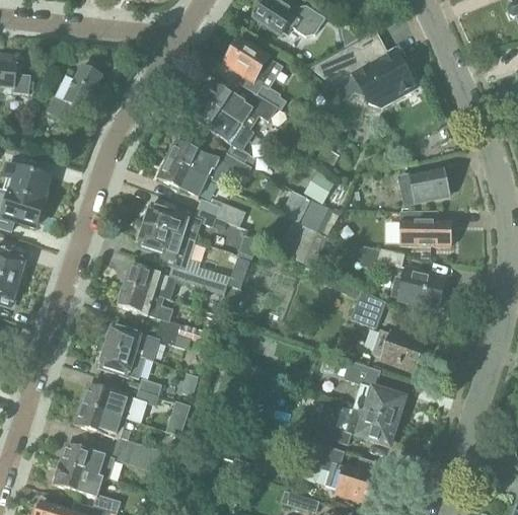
[(300,17),(275,0),(264,0),(261,4),(257,2),(250,13),(253,15),(252,17),(280,35),(287,25),(303,37),(313,34),(323,18),(306,7),(300,17)]
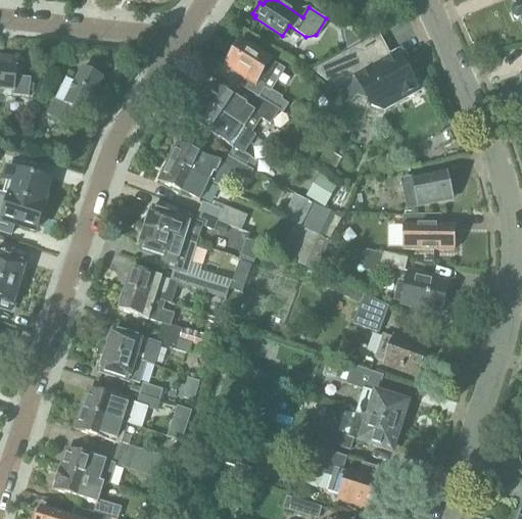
[(513,0),(515,5),(514,6),(513,6),(513,7),(512,8),(512,9),(512,10),(512,11),(513,12),(513,13),(514,13),(514,14),(515,15),(516,15),(518,15),(519,14),(521,22),(521,0),(513,0)]
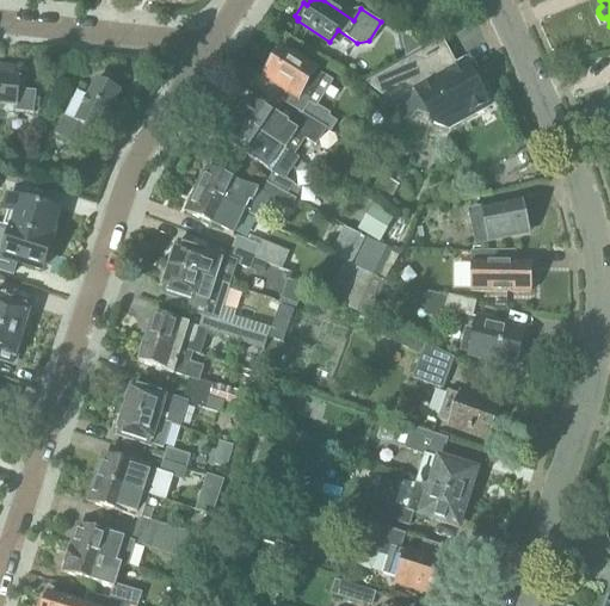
[(405,30),(398,32),(402,51),(418,44),(405,30)]
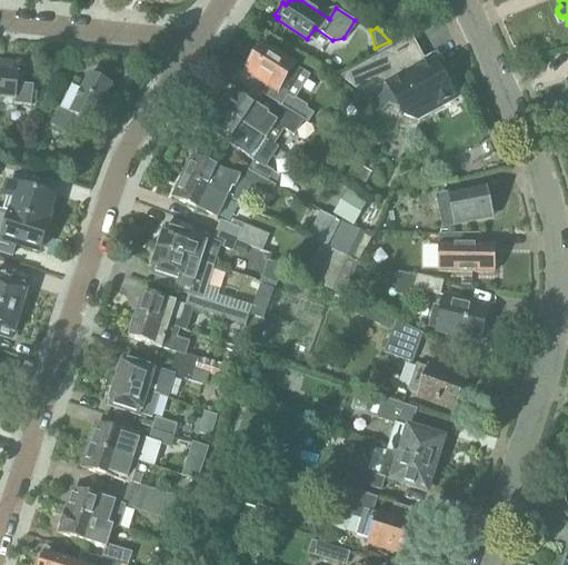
[(365,92),(386,80),(404,111),(417,116),(444,101),(439,93),(451,88),(450,85),(455,82),(445,66),(440,68),(432,52),(416,62),(402,39),(340,73),(365,92)]
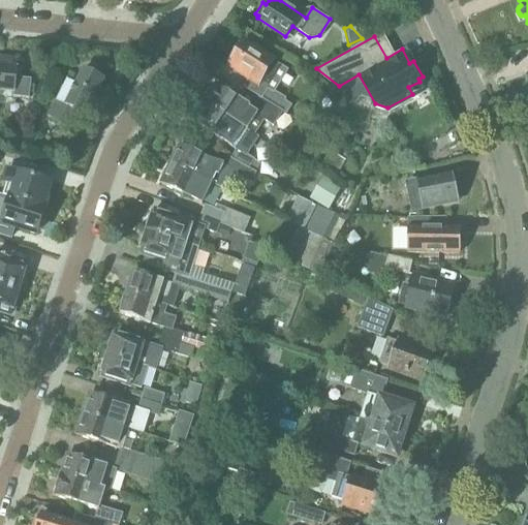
[(272,76),(277,68),(281,71),(284,65),(281,63),(274,59),(274,58),(244,39),(242,41),(239,39),(233,50),(236,52),(228,62),(249,75),(243,85),(246,87),(280,107),(282,109),(286,111),(290,102),(283,98),(284,96),(259,81),(265,72),(272,76)]
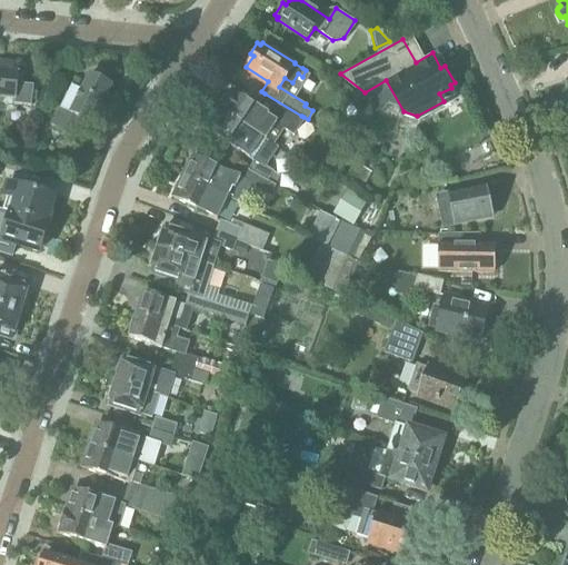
[(0,93),(16,96),(15,101),(30,102),(32,82),(22,81),(17,80),(18,69),(12,69),(12,61),(0,59),(0,93)]
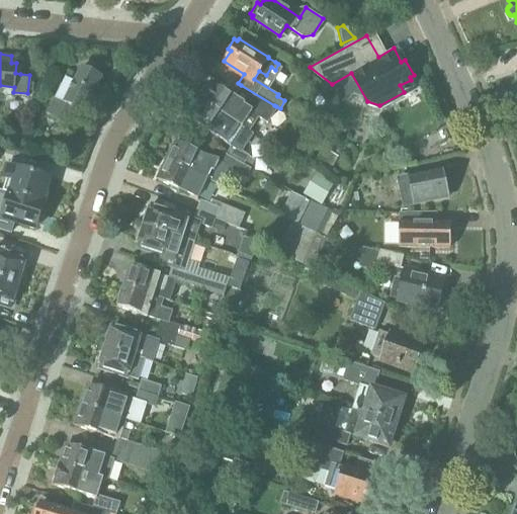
[(65,75),(55,95),(47,111),(69,123),(77,107),(81,109),(87,97),(88,98),(101,74),(82,65),(74,80),(65,75)]
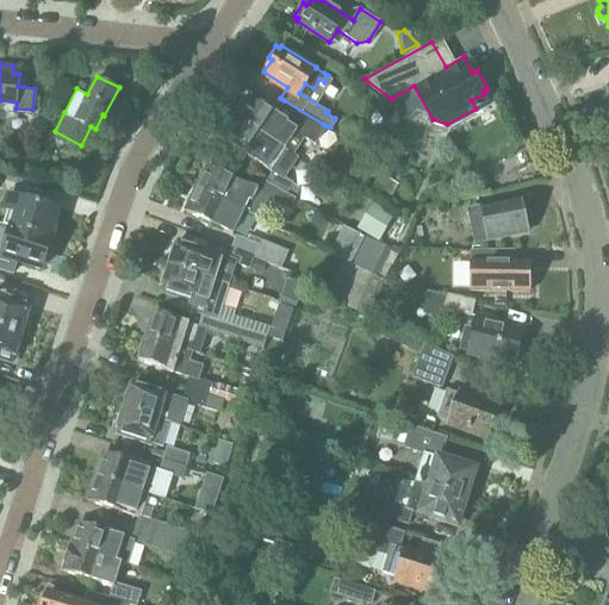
[(315,143),(325,125),(323,124),(284,100),(277,112),(248,94),(244,99),(241,99),(236,107),(237,111),(234,116),(236,117),(291,150),(293,151),(304,136),(315,143)]
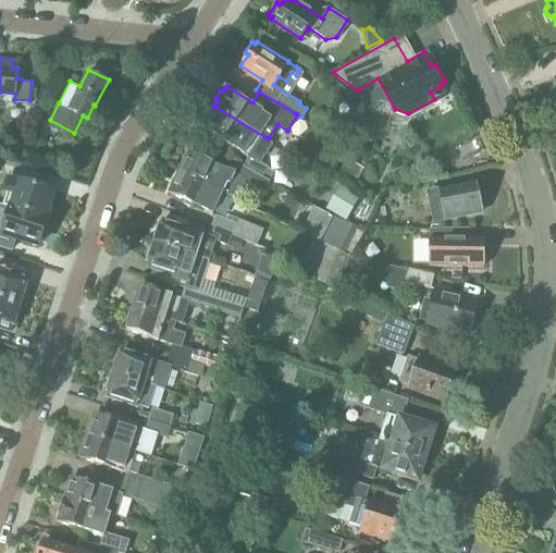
[(266,137),(215,107),(213,110),(209,111),(205,118),(206,121),(202,125),(248,156),(244,163),(261,174),(267,164),(259,160),(271,142),(272,143),(272,142),(268,138),(266,137)]
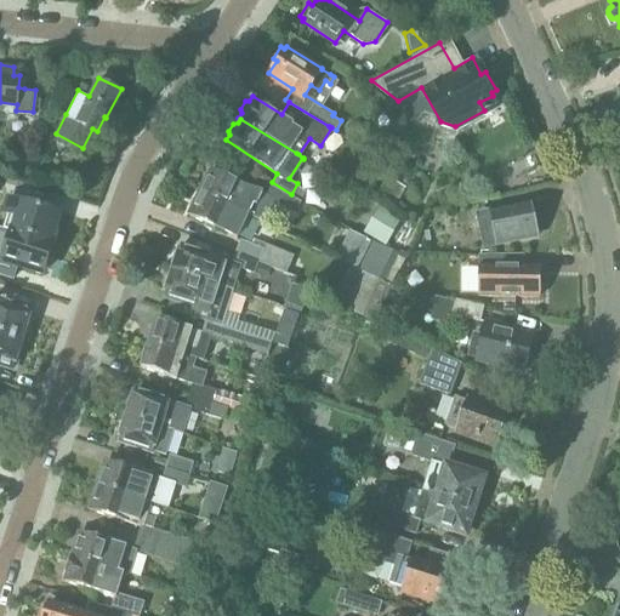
[(203,186),(200,190),(248,212),(259,217),(267,204),(271,200),(274,197),(296,205),(300,199),(291,194),(272,182),(266,180),(257,175),(254,181),(245,178),(244,182),(212,166),(210,172),(205,174),(202,181),(203,186)]
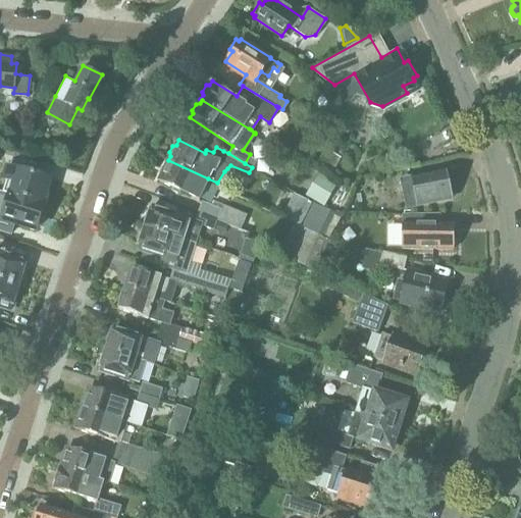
[(208,178),(168,160),(167,163),(163,164),(160,171),(161,174),(159,178),(199,198),(208,178)]
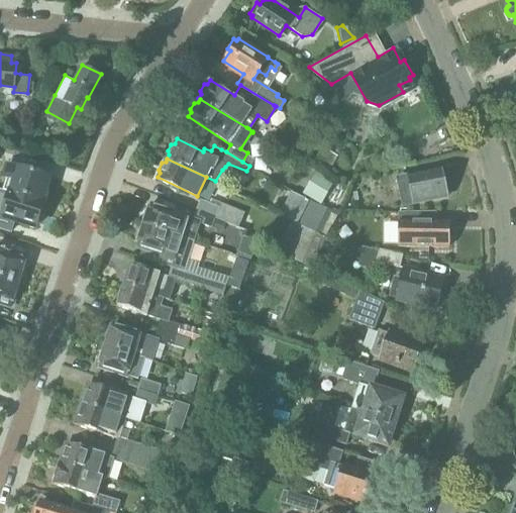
[(11,191),(39,200),(47,177),(7,163),(3,175),(15,179),(11,191)]
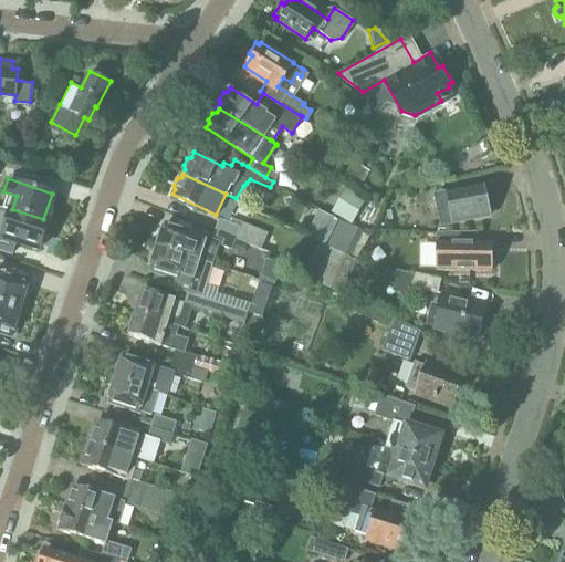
[(480,184),(446,191),(445,189),(432,191),(440,226),(452,222),(452,220),(487,212),(480,184)]
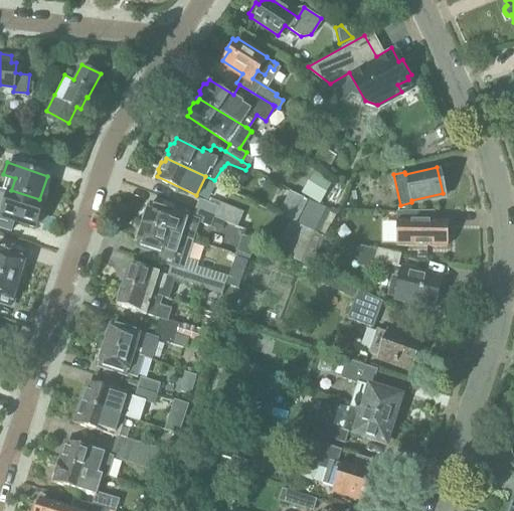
[(300,193),(308,197),(321,202),(332,178),(312,169),(300,193)]
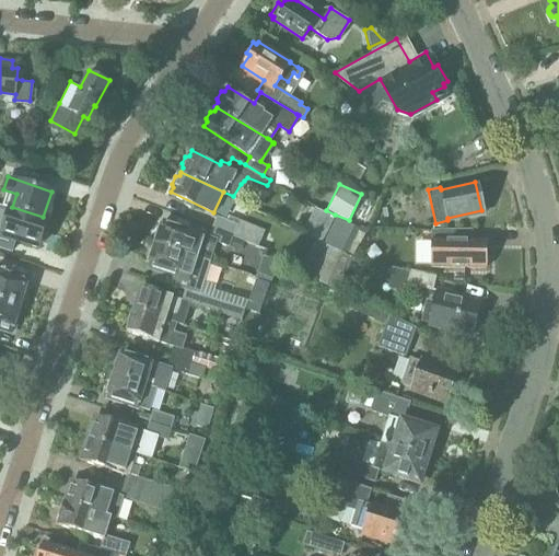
[(43,217),(12,207),(11,208),(0,205),(0,232),(1,233),(35,245),(45,217),(43,217)]
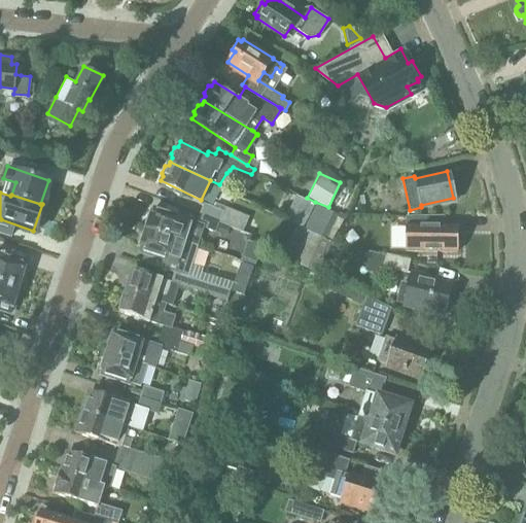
[(302,197),(292,215),(287,212),(285,217),(303,225),(314,203),(302,197)]
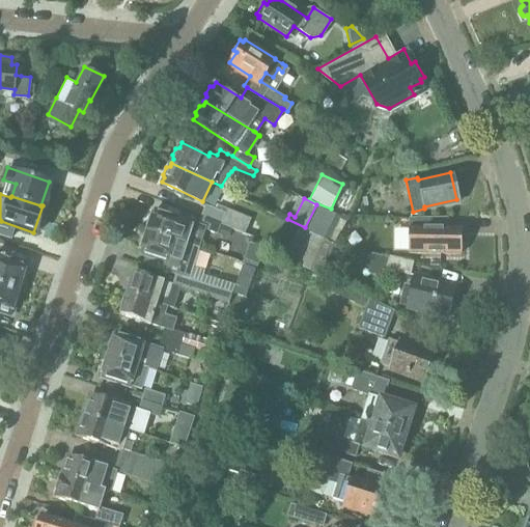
[(205,202),(201,213),(220,221),(244,231),(250,216),(217,202),(215,206),(205,202)]
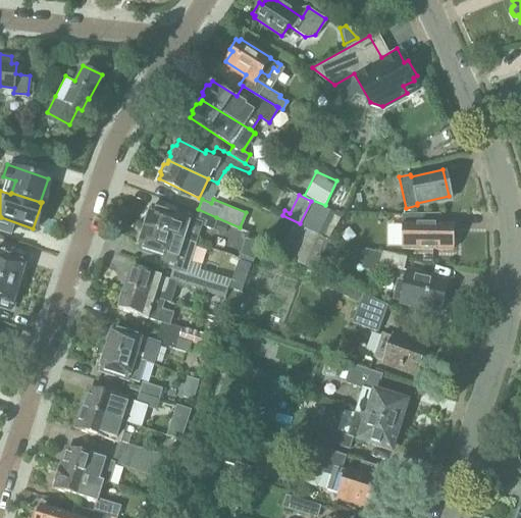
[(325,205),(312,200),(301,223),(329,238),(341,213),(325,205)]
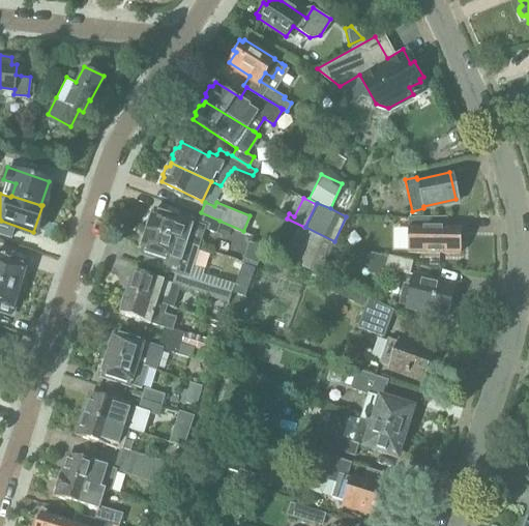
[(152,208),(146,229),(198,246),(198,245),(204,227),(215,231),(219,221),(201,212),(197,223),(152,208)]
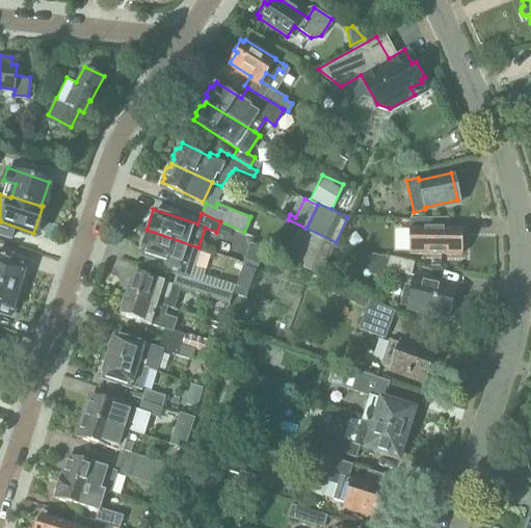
[(409,252),(459,252),(459,249),(463,246),(462,240),(459,237),(459,227),(447,227),(447,216),(409,216),(409,252)]
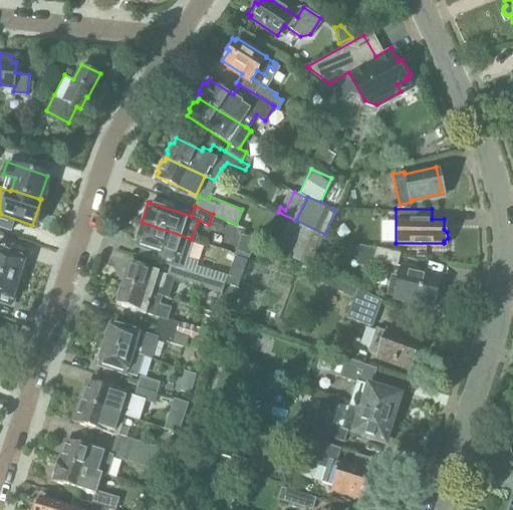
[(215,217),(212,225),(221,228),(224,219),(215,217)]
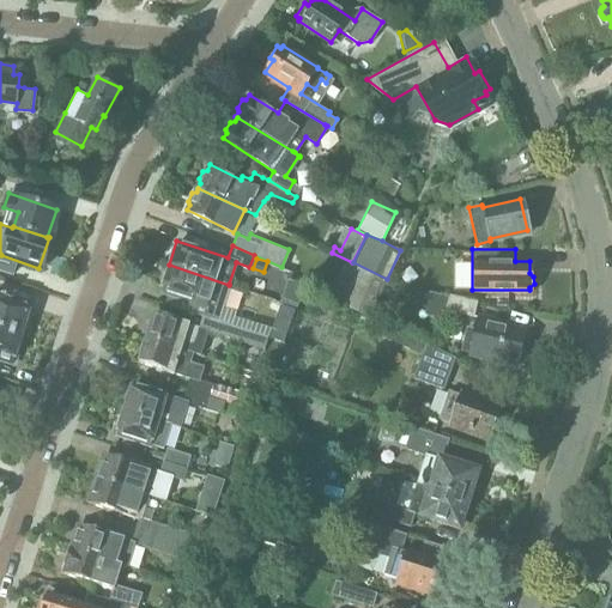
[(387,279),(353,262),(353,265),(344,260),(328,296),(369,315),(387,279)]
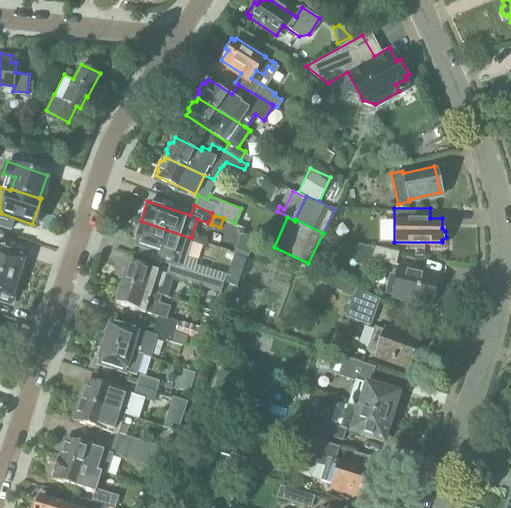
[(141,221),(134,242),(153,247),(150,257),(168,263),(182,268),(191,238),(141,221)]
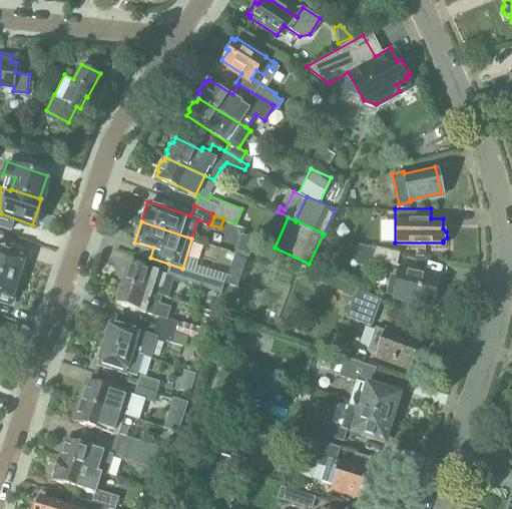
[(254,238),(241,233),(235,249),(248,255),(254,238)]
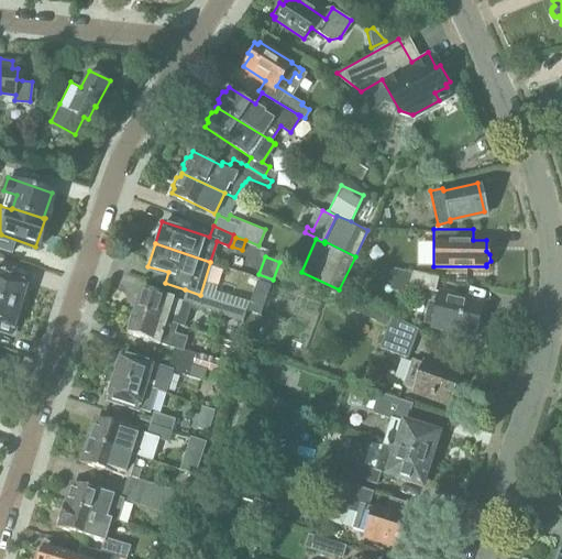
[(21,304),(23,302),(26,293),(24,289),(25,289),(28,280),(4,272),(6,269),(0,266),(0,298),(20,306),(21,304)]
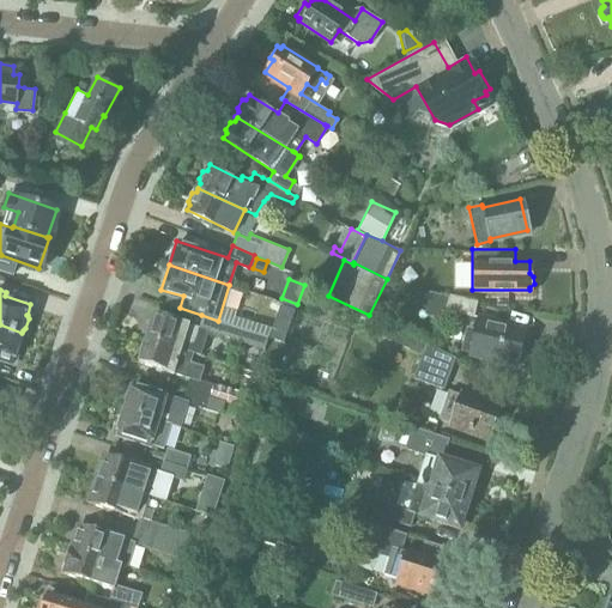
[(446,309),(449,295),(444,293),(429,290),(424,312),(444,317),(446,309)]
